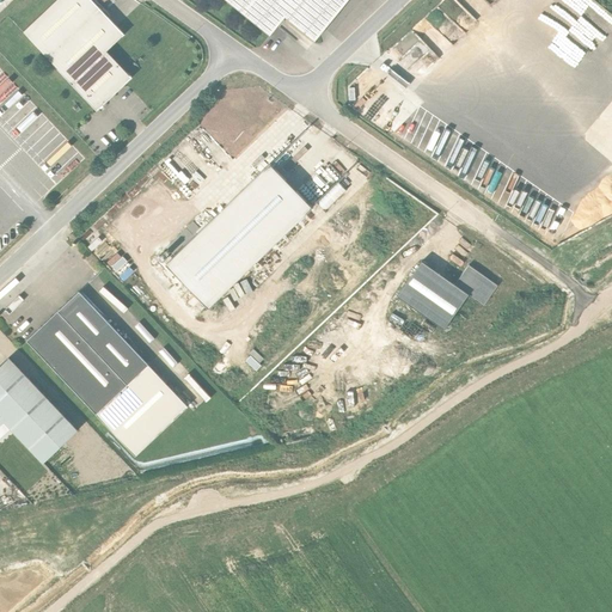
[(55,0),(24,31),(97,110),(132,77),(106,50),(123,34),(91,0),(55,0)]
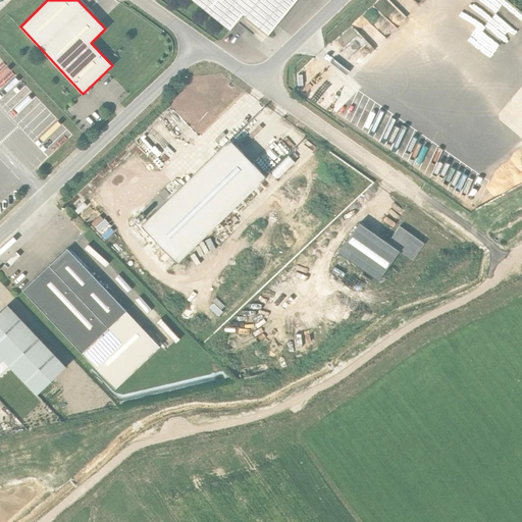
[(193,0),(229,30),(243,14),(268,35),(296,0),(193,0)]
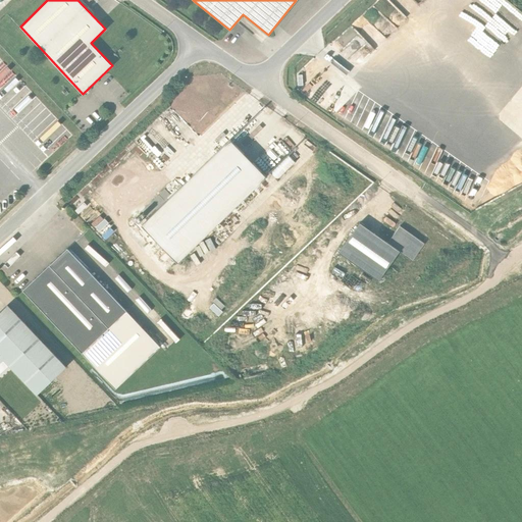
[(266,177),(229,140),(141,225),(177,263),(266,177)]
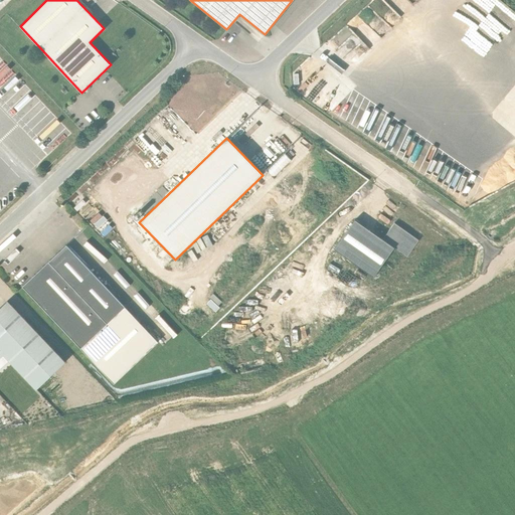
[(354,220),(334,249),(373,277),(393,247),(406,256),(418,240),(393,223),(382,239),(354,220)]
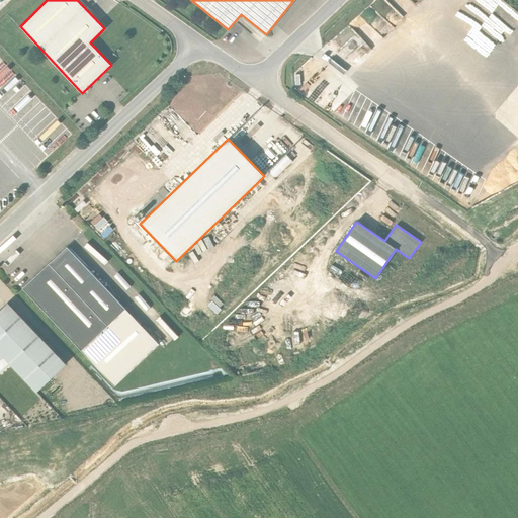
[(159,344),(66,247),(22,288),(114,386),(159,344)]
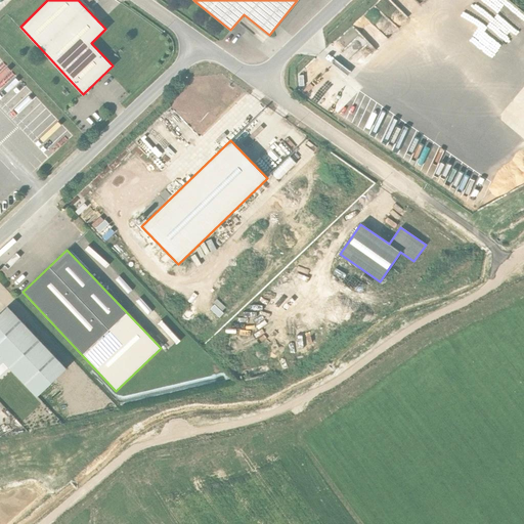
[(8,306),(0,312),(0,375),(8,367),(9,367),(36,396),(67,368),(8,306)]
